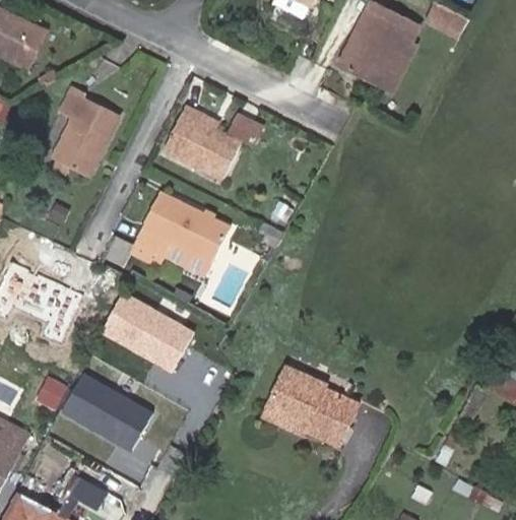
[(305,14),(310,1),(308,0),(273,0),(274,0),(305,14)]
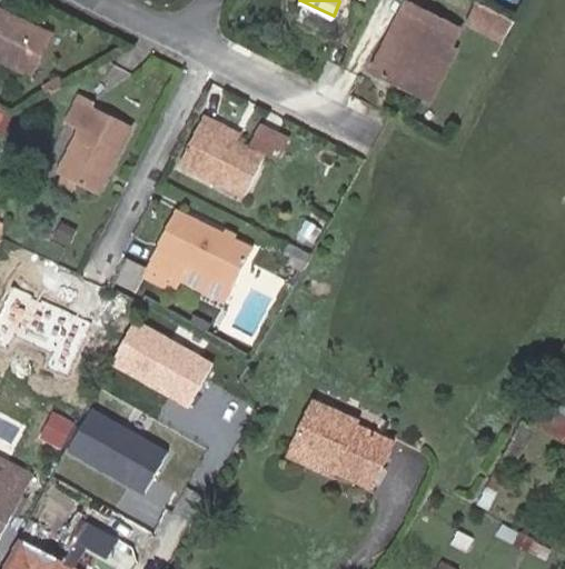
[(367,86),(410,107),(437,51),(446,56),(455,37),(395,8),(386,26),(395,31),(367,86)]
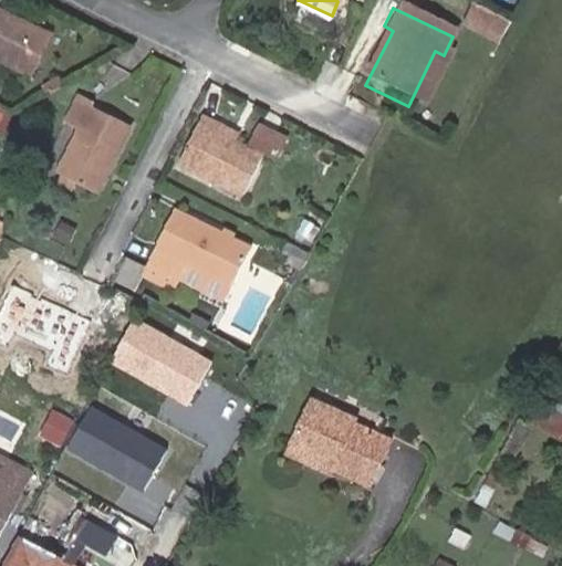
[(0,65),(13,72),(33,31),(10,21),(11,17),(0,10),(0,65)]
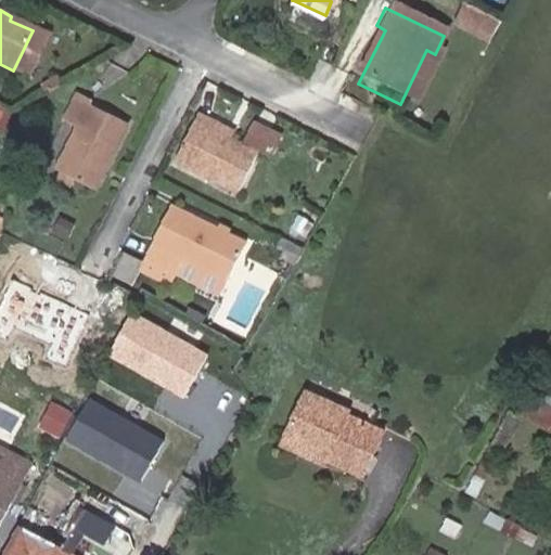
[(505,29),(469,11),(459,30),(494,49),(505,29)]
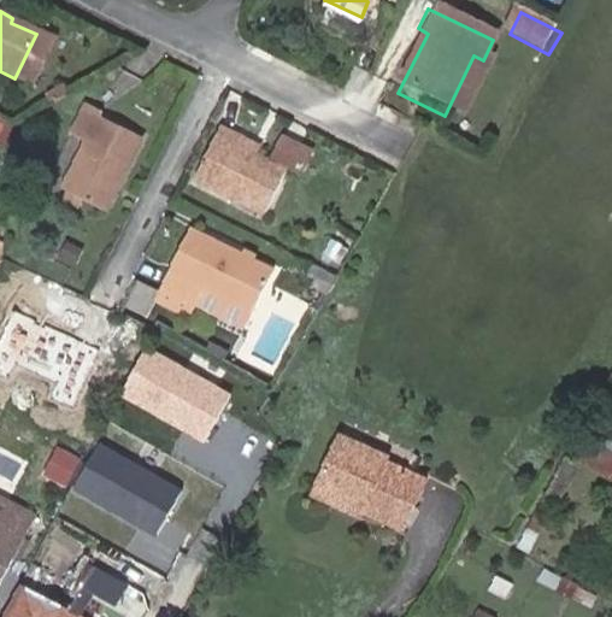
[(388,88),(398,93),(428,34),(418,28),(388,88)]
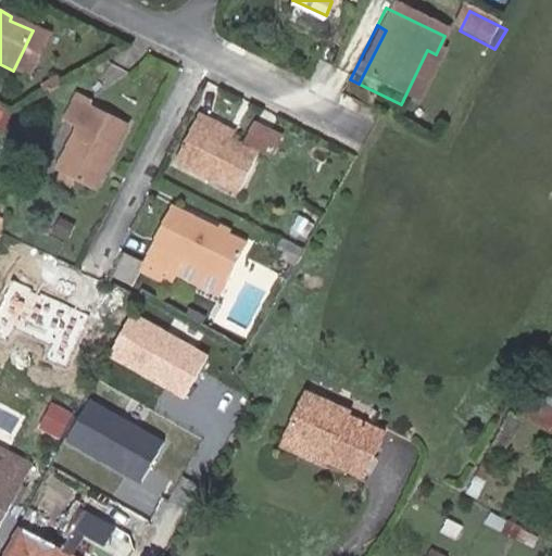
[(33,30),(13,71),(28,78),(46,38),(33,30)]
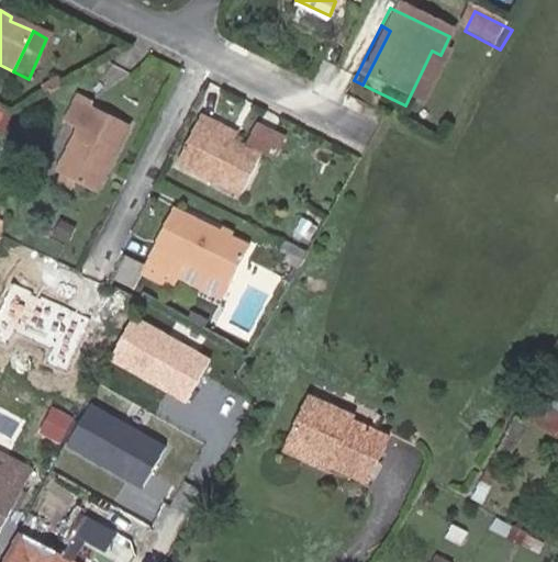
[(432,51),(405,105),(422,113),(449,59),(441,55),(432,51)]
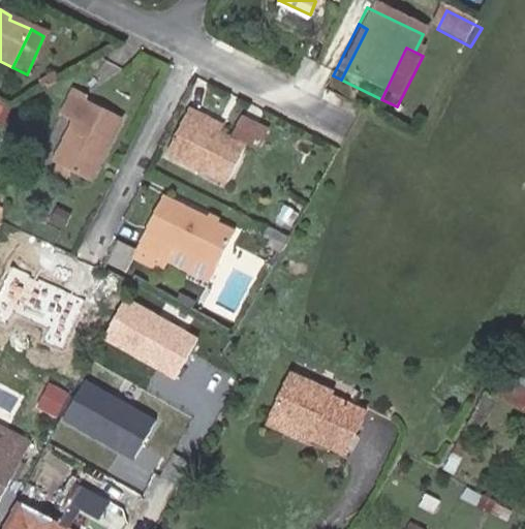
[(71,73),(65,85),(80,91),(85,80),(71,73)]
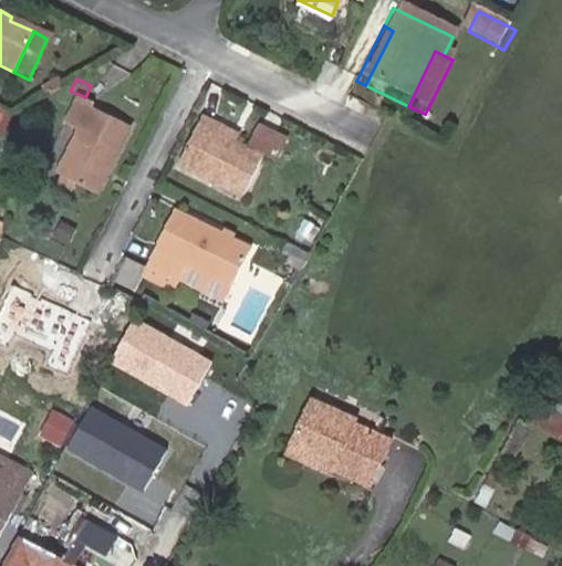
[(85,97),(70,91),(56,119),(72,127),(51,169),(91,190),(126,116),(85,97)]
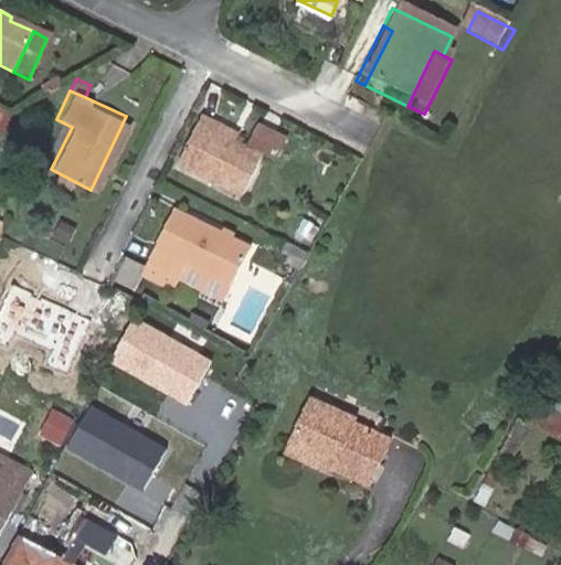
[(0,107),(0,126),(9,131),(17,117),(0,107)]
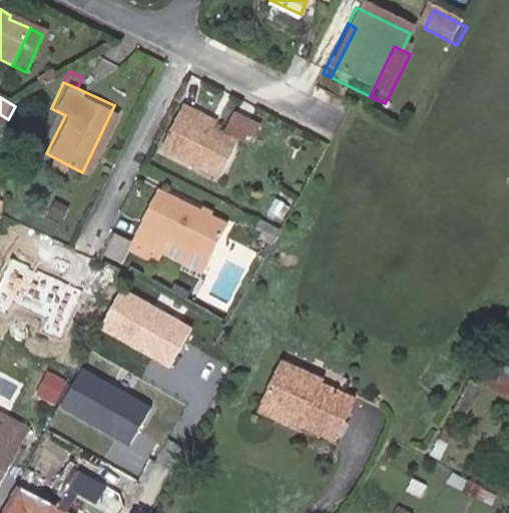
[(228,127),(232,120),(199,103),(183,137),(251,169),(265,144),(228,127)]
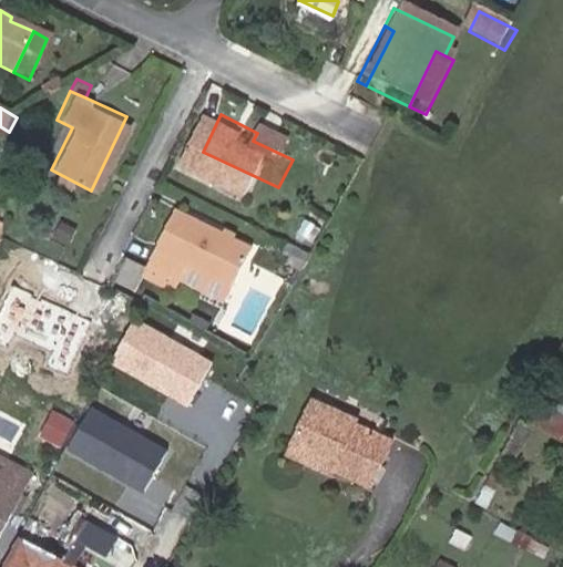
[(296,153),(257,133),(253,141),(293,160),(296,153)]
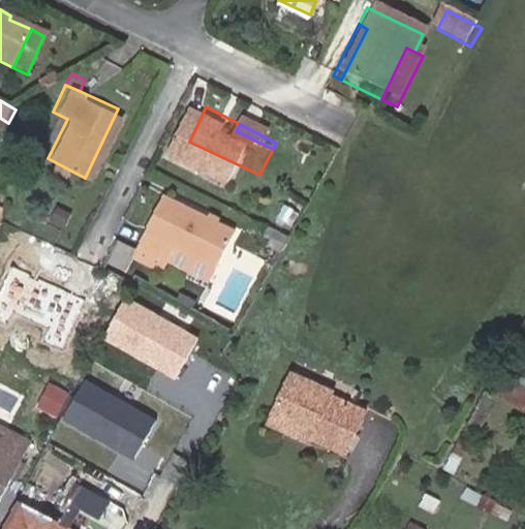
[(157,235),(175,198),(166,194),(148,229),(157,235)]
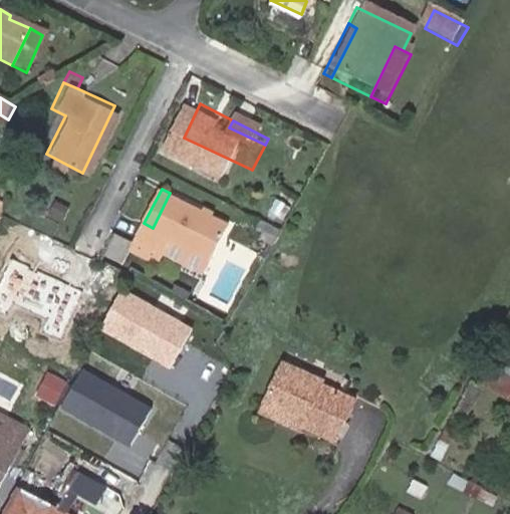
[(228,222),(170,193),(153,228),(144,223),(142,222),(135,235),(166,250),(172,238),(211,257),(228,222)]
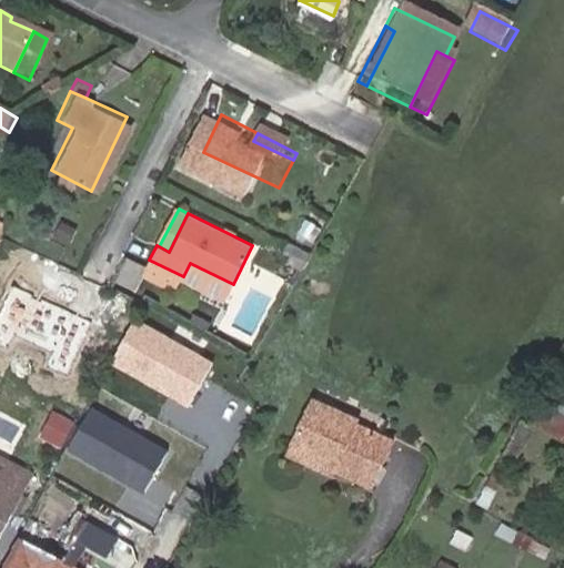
[(233,284),(190,263),(183,276),(227,298),(233,284)]
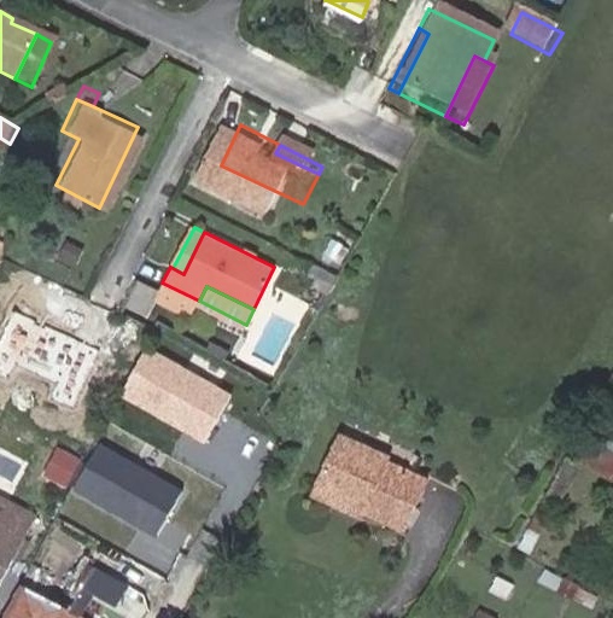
[(100,351),(12,310),(0,337),(0,371),(7,374),(15,362),(58,383),(51,397),(73,410),(100,351)]
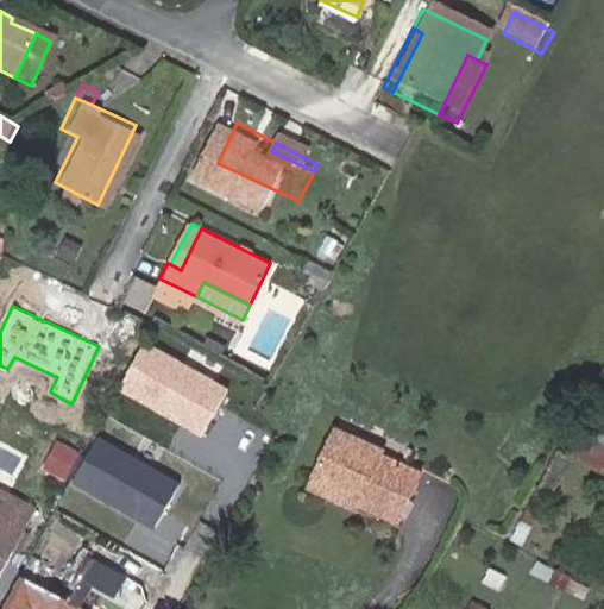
[(228,389),(144,341),(118,388),(202,434),(228,389)]
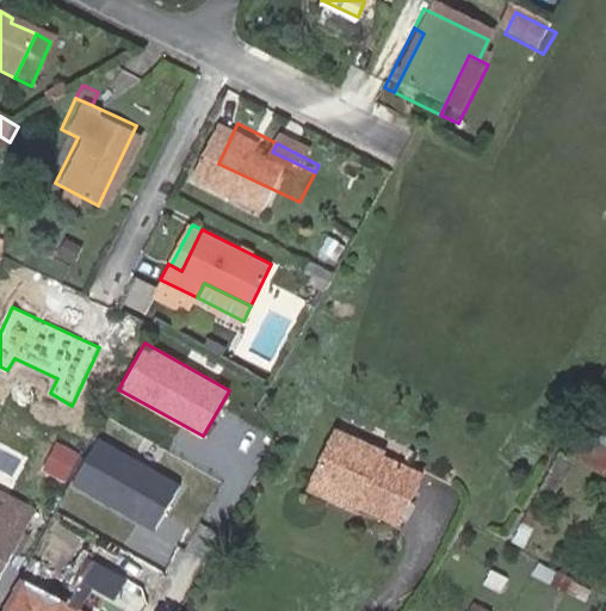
[(605,445),(580,432),(568,456),(605,475),(605,445)]
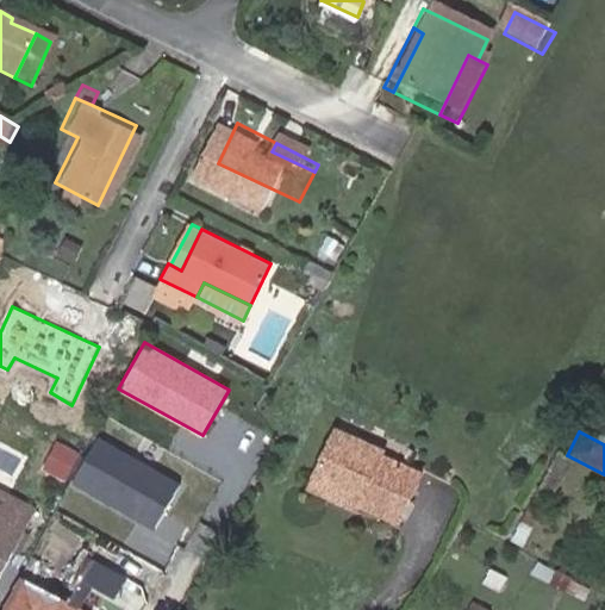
[(356,504),(397,524),(417,480),(379,460),(381,456),(335,434),(316,477),(360,498),(356,504)]
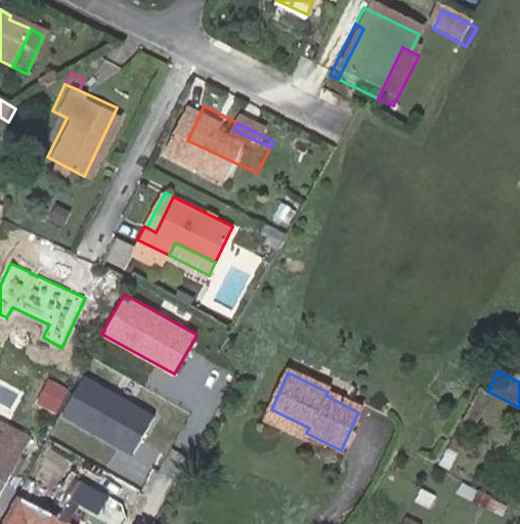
[(155,415),(85,376),(62,416),(132,454),(155,415)]
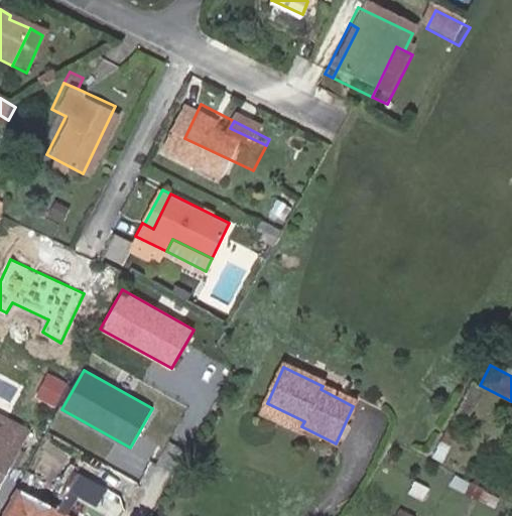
[(68,381),(47,372),(35,396),(55,406),(68,381)]
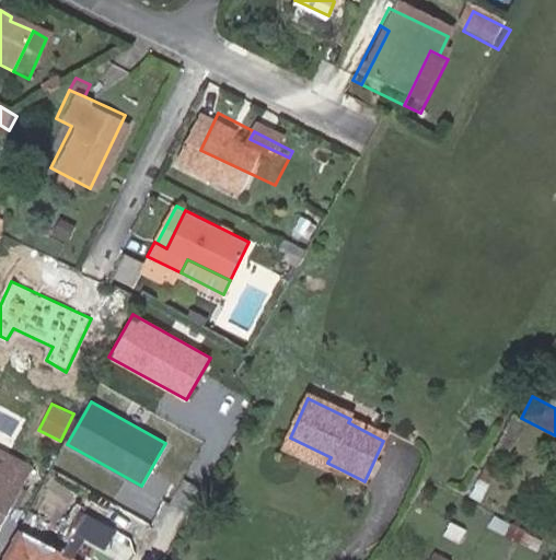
[(498,450),(507,454),(522,423),(516,419),(498,450)]
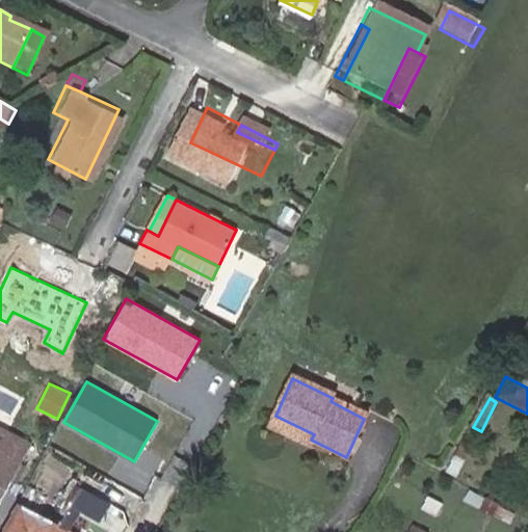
[(308,446),(311,440),(314,434),(275,416),(269,428),(308,446)]
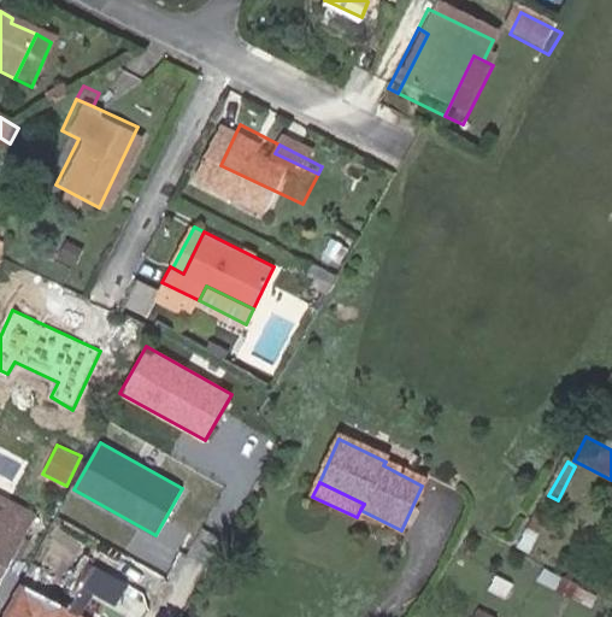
[(533,550),(558,500),(548,495),(521,545),(533,550)]
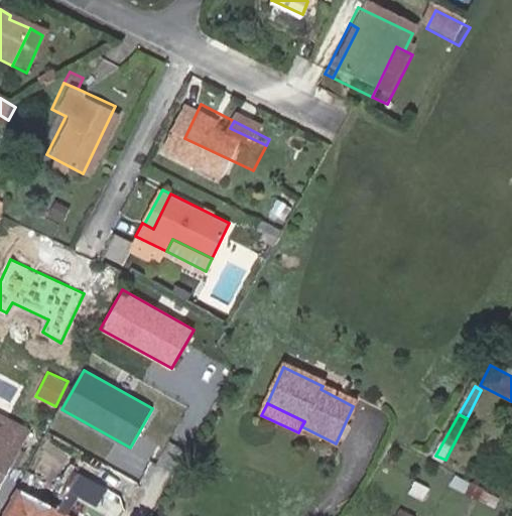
[(0,489),(30,432),(0,416),(0,489)]
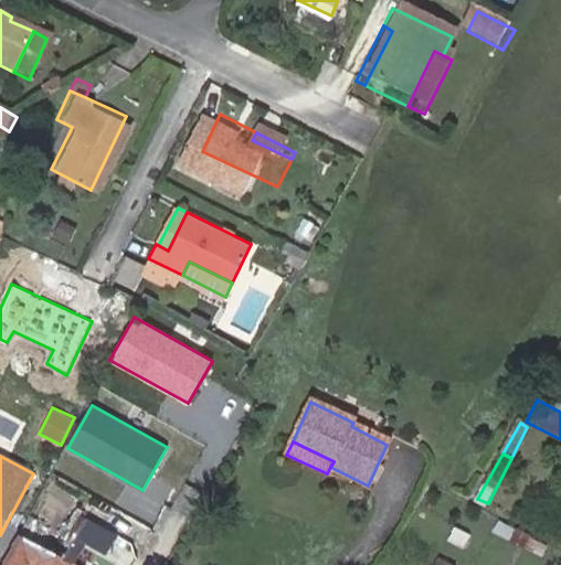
[(113,553),(125,535),(98,518),(86,535),(113,553)]
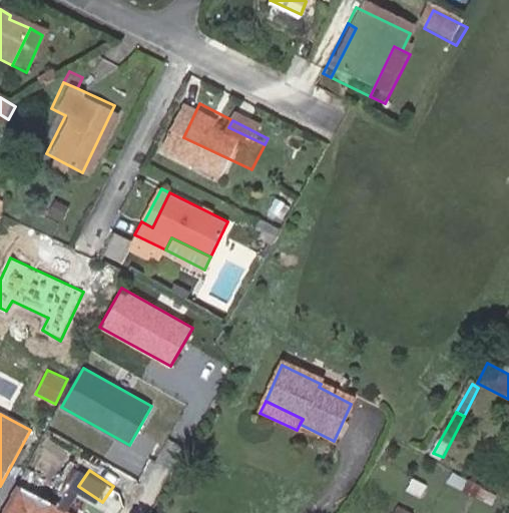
[(421,504),(428,490),(416,484),(409,498),(421,504)]
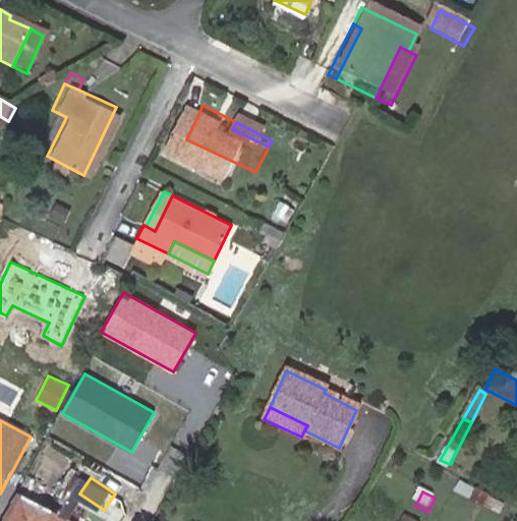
[(508,510),(492,502),(493,500),(480,491),(473,505),(504,520),(508,510)]
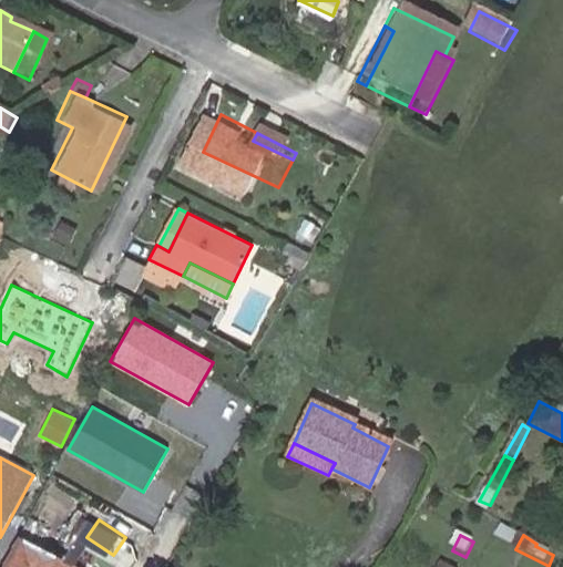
[(75,566),(19,536),(1,566),(75,566)]
